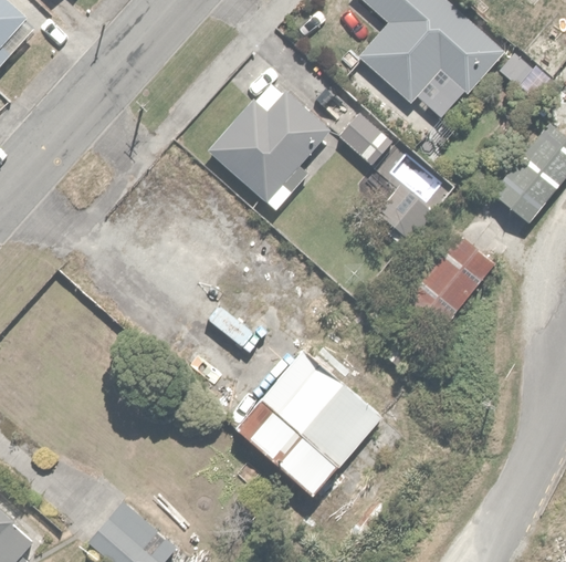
[(0,0),(0,68),(35,30),(2,0),(0,0)]
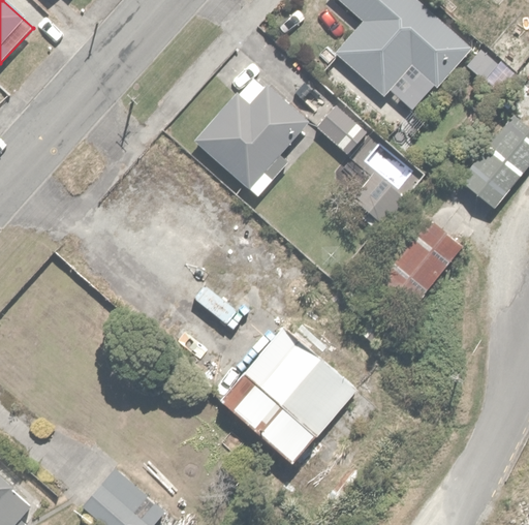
[(473,48),(417,0),(336,0),(361,22),(336,51),(384,93),(411,62),(439,86),(473,48)]
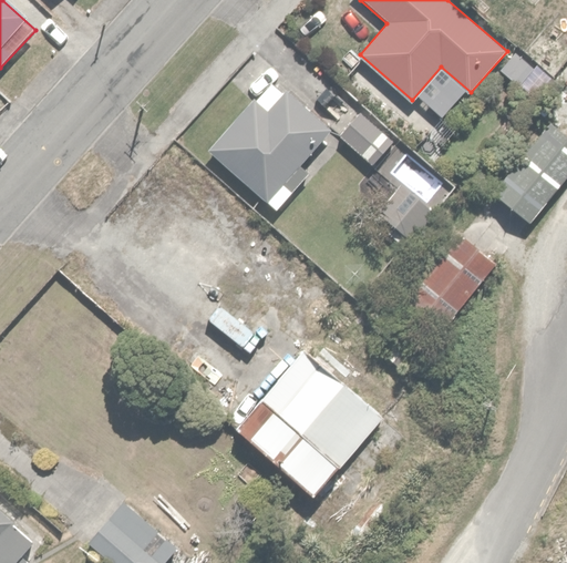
[(515,49),(497,72),(521,90),(538,68),(515,49)]
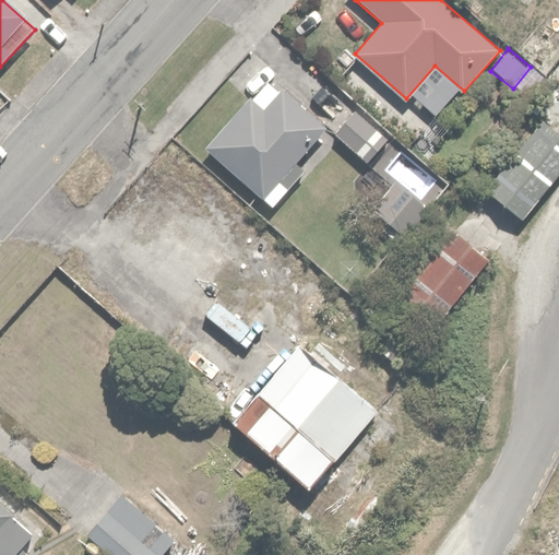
[(247,96),(204,149),(263,197),(323,124),(283,90),(264,111),(247,96)]
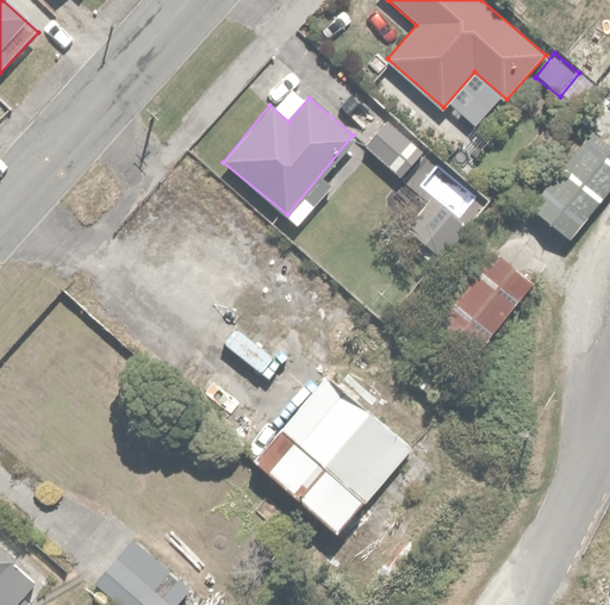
[(362,143),(400,179),(423,153),(385,118),(362,143)]
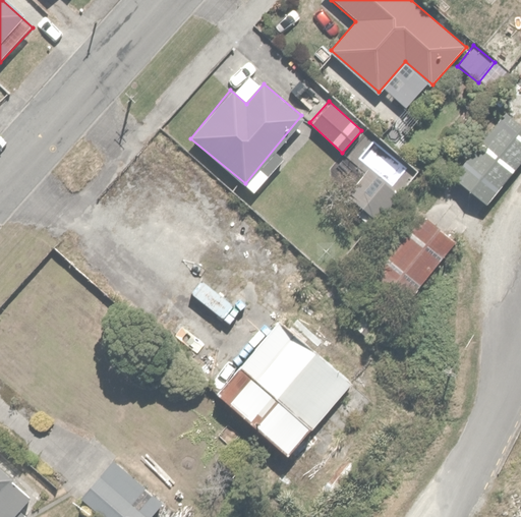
[(449,176),(486,205),(520,160),(520,129),(499,112),(449,176)]
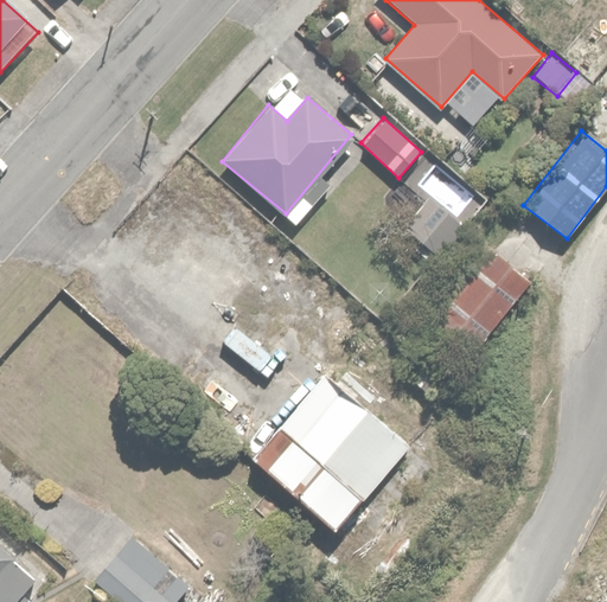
[(440,261),(466,230),(441,209),(415,241),(440,261)]
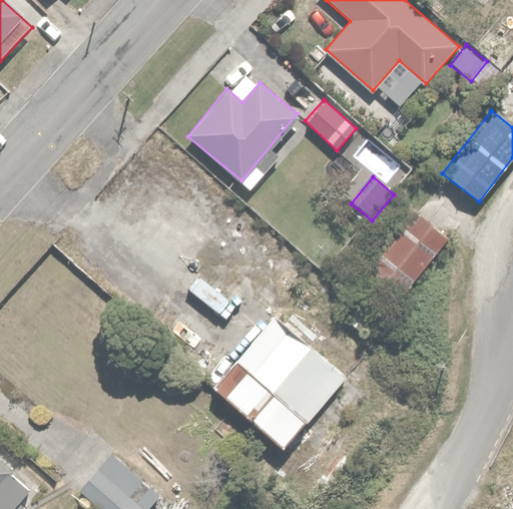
[(397,302),(449,238),(419,212),(366,277),(397,302)]
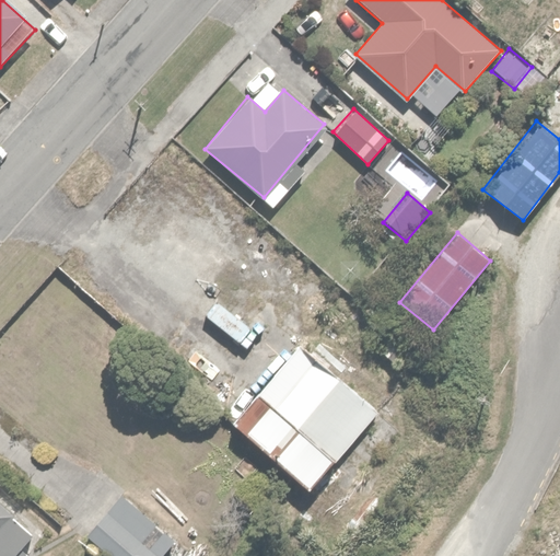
[(231,417),(304,485),(337,450),(359,470),(394,433),(268,316),(241,346),(271,374),(231,417)]
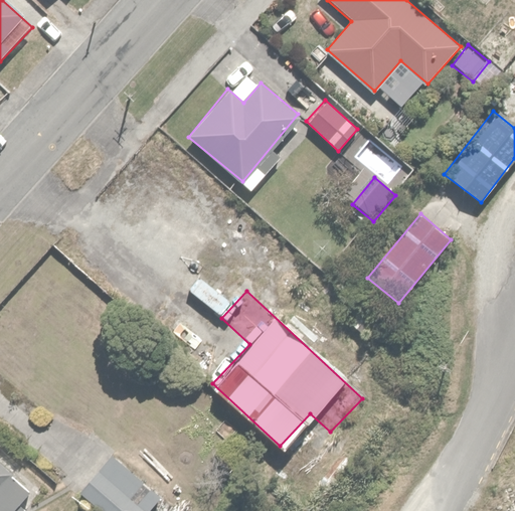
[(0,452),(0,503),(25,477),(0,452)]
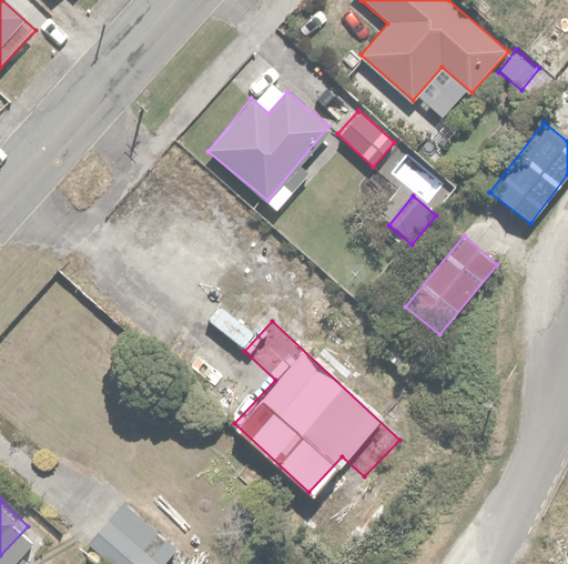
[(87,542),(109,563),(162,563),(176,550),(127,501),(87,542)]
